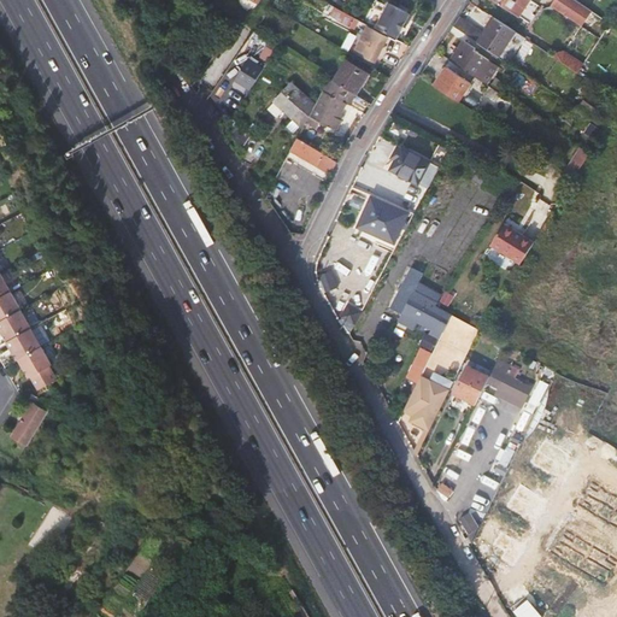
[(376,24),(388,1),(387,0),(376,0),(366,19),(376,24)]
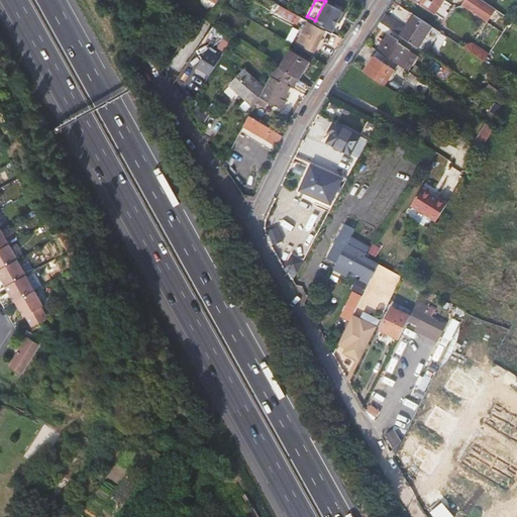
[(411,0),(428,10),(434,0),(411,0)]
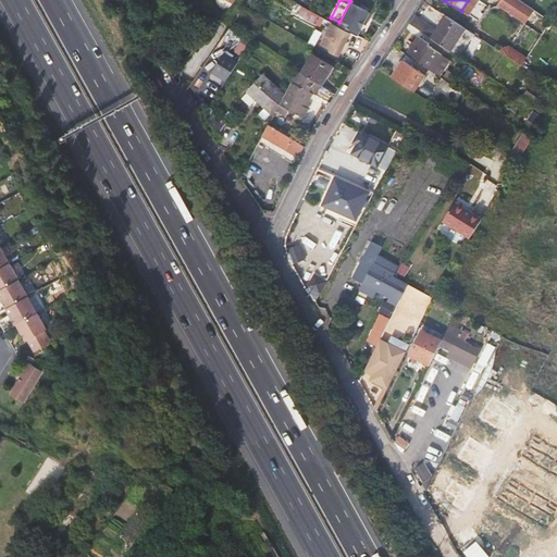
[(486,4),(480,0),(468,0),(461,11),(475,21),(486,4)]
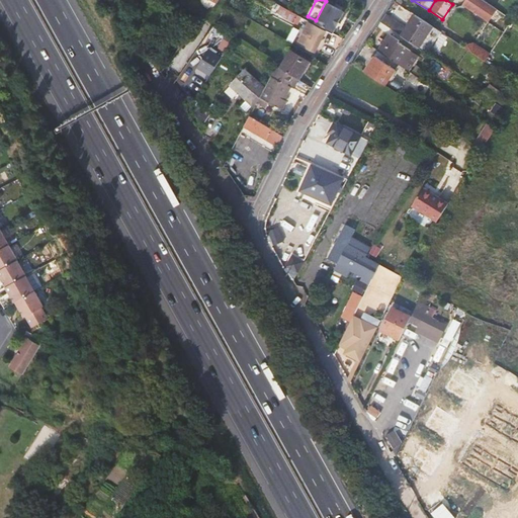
[(488,21),(496,9),(482,0),(465,0),(462,5),(488,21)]
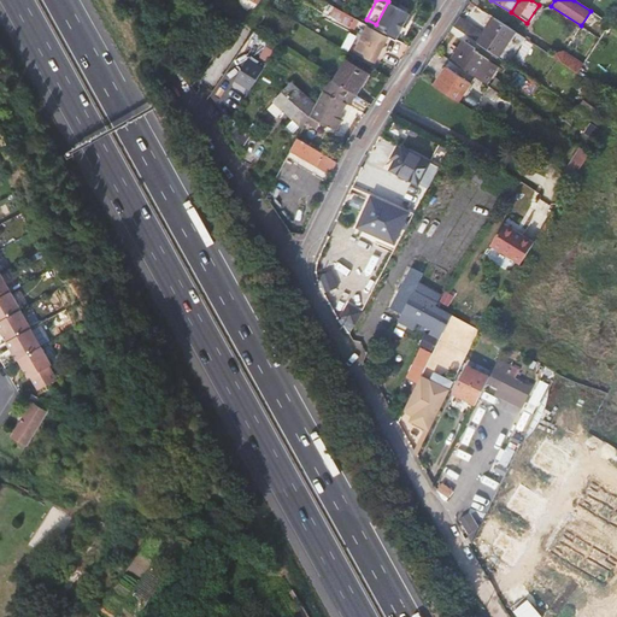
[(388,36),(397,41),(405,25),(410,15),(389,4),(376,30),(388,36)]
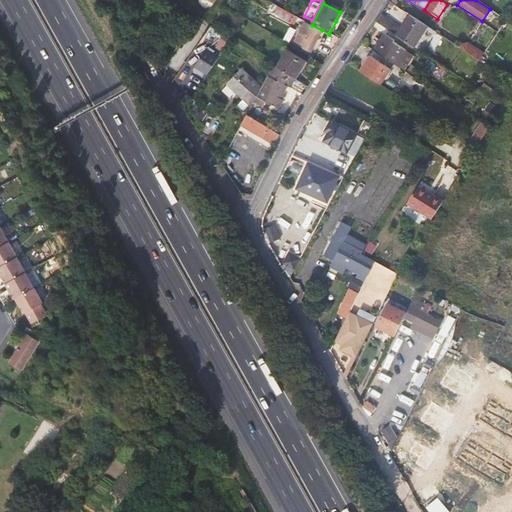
[(288,12),(284,18),(290,22),(294,15),(288,12)]
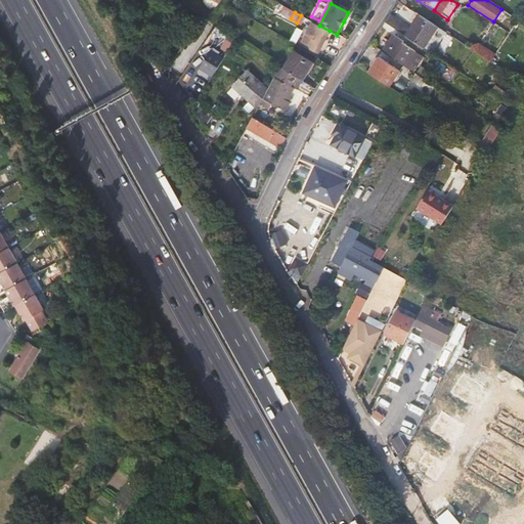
[(390,15),(385,24),(405,37),(410,29),(390,15)]
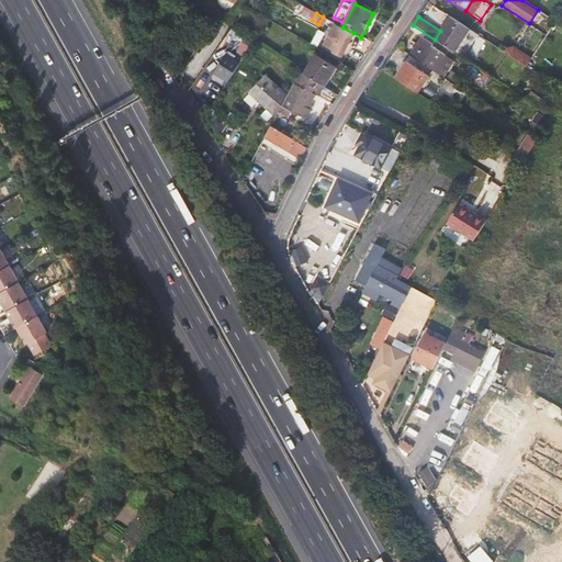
[(452,52),(453,52),(469,30),(450,17),(440,31),(435,40),(440,43),(452,52)]
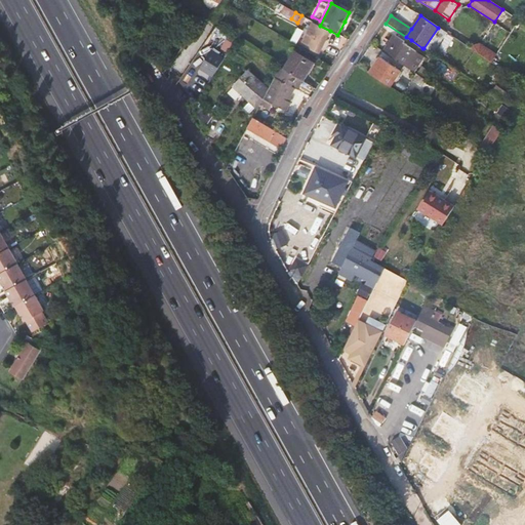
[(318,52),(330,31),(320,26),(314,23),(301,44),(318,52)]
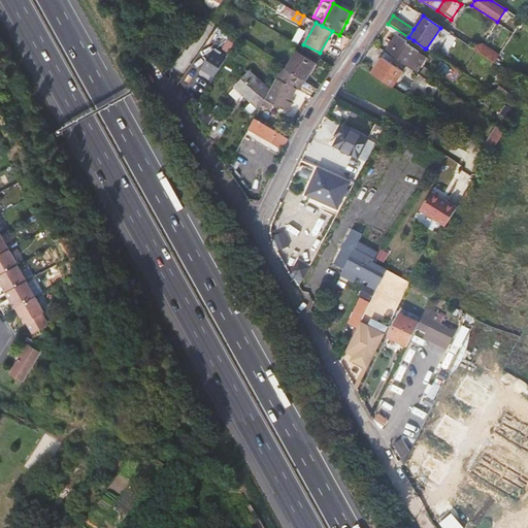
[(390,46),(386,54),(407,68),(418,54),(421,56),(425,48),(414,40),(410,44),(397,36),(392,43),(390,42),(388,45),(390,46)]
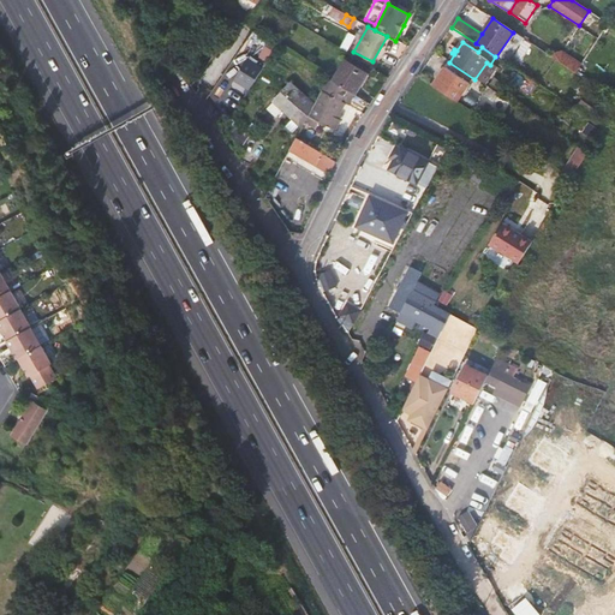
[(351,93),(353,94),(366,73),(345,60),(332,81),(347,90),(351,93)]
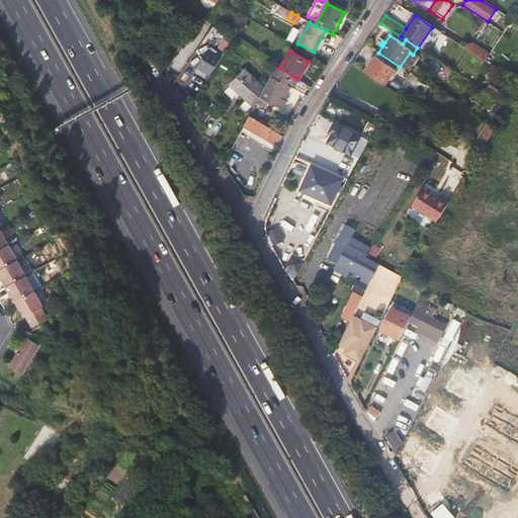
[(223,62),(210,54),(199,70),(212,78),(223,62)]
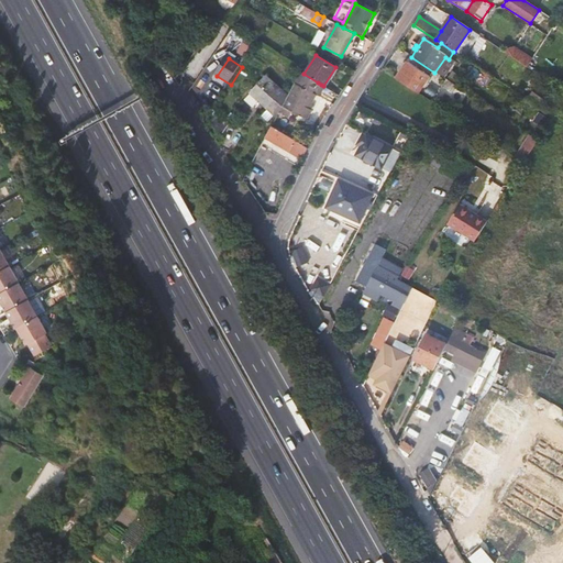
[(408,64),(397,79),(419,95),(430,78),(408,64)]
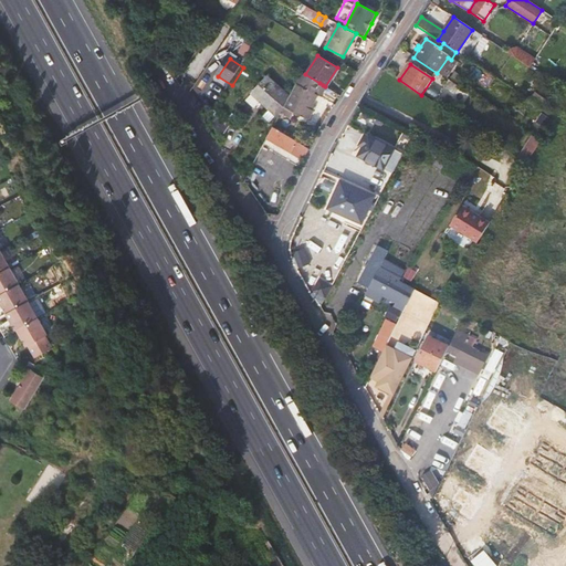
[(293,80),(296,74),(287,70),(285,74),(293,80)]
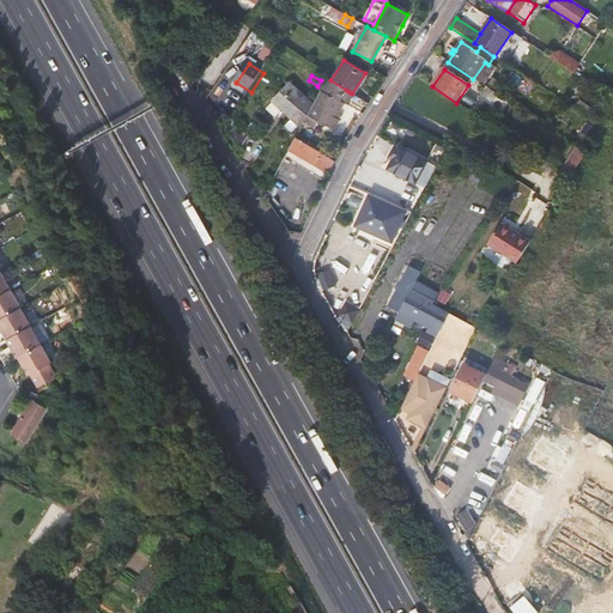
[(346,90),(331,80),(329,79),(314,108),(309,116),(322,123),(332,129),(338,119),(337,117),(350,92),(346,90)]
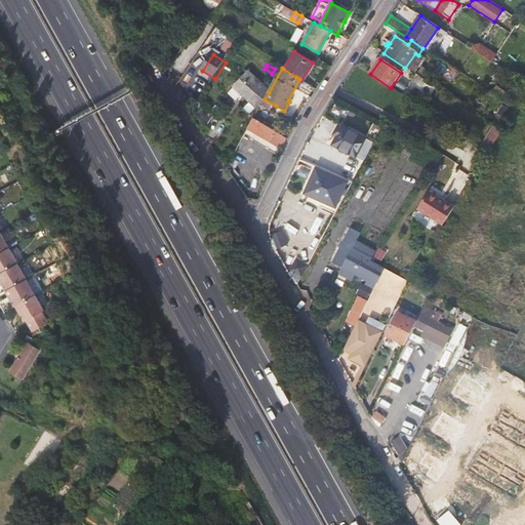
[(242,94),(258,110),(261,105),(265,99),(269,92),(249,75),(236,89),(242,94)]
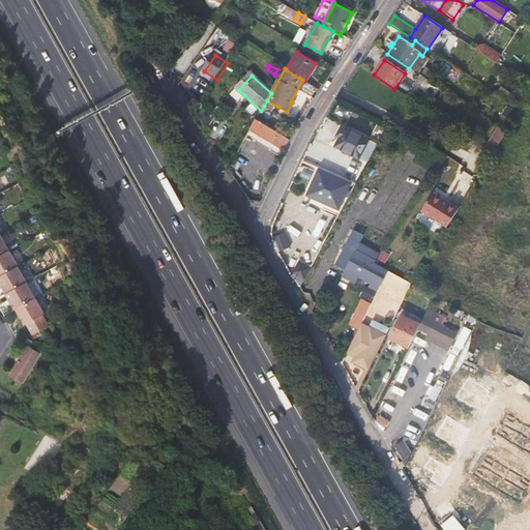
[(427,90),(431,83),(421,77),(417,84),(427,90)]
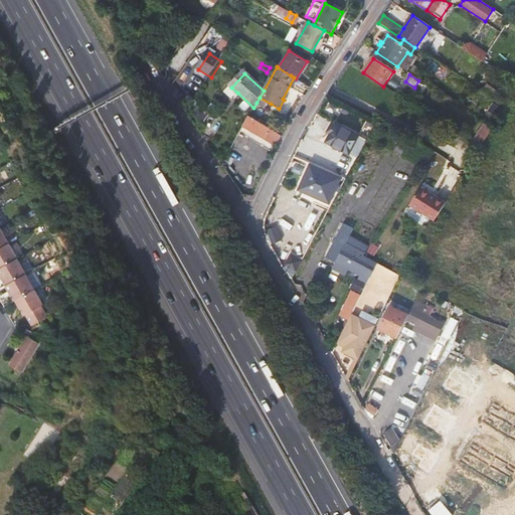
[(237,93),(231,88),(226,94),(232,99),(237,93)]
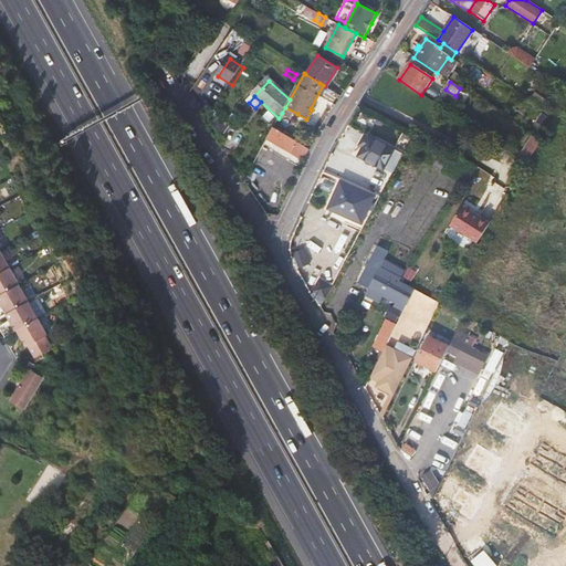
[(285,107),(282,113),(294,119),(297,114),(285,107)]
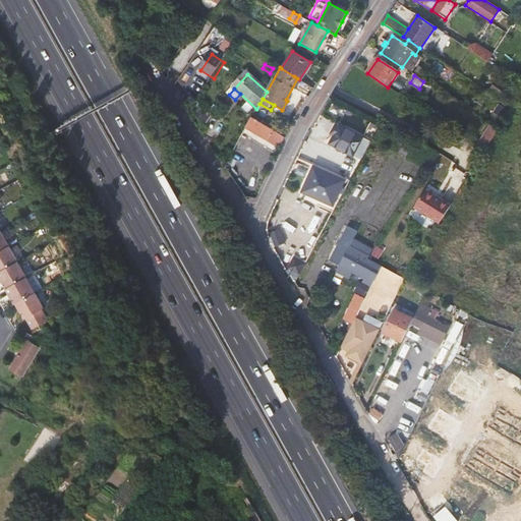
[(192,107),(204,122),(214,114),(203,100),(192,107)]
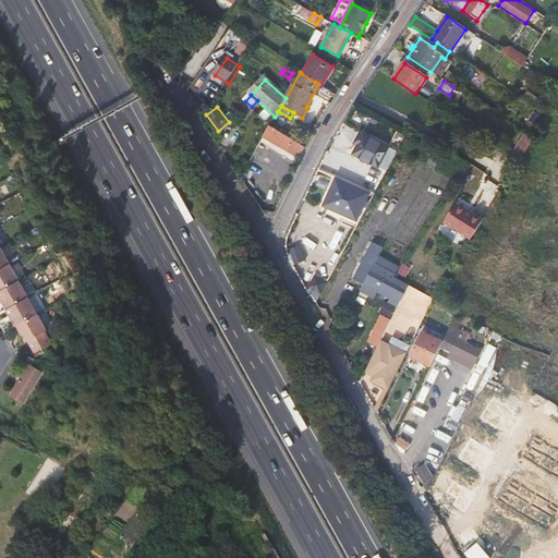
[(305,147),(270,125),(265,134),(300,156),(305,147)]
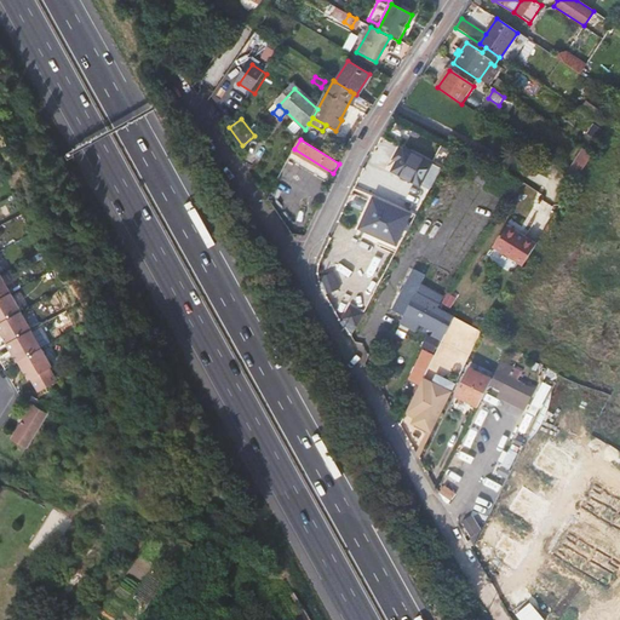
[(585,151),(581,158),(589,162),(592,156),(585,151)]
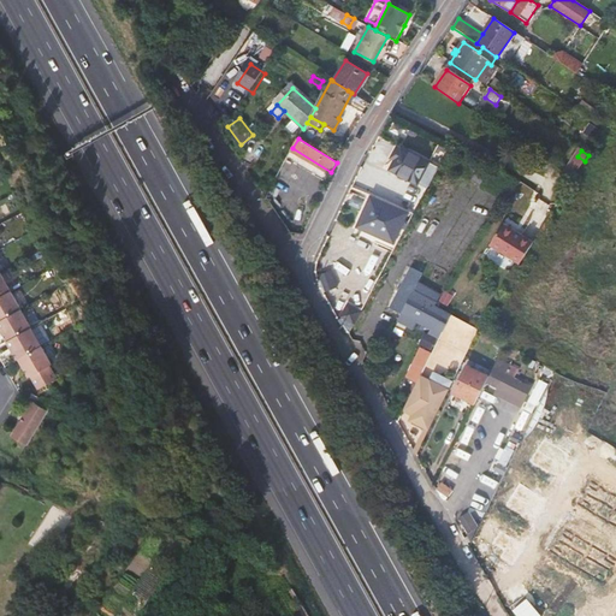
[(420,187),(431,166),(403,152),(392,172),(420,187)]
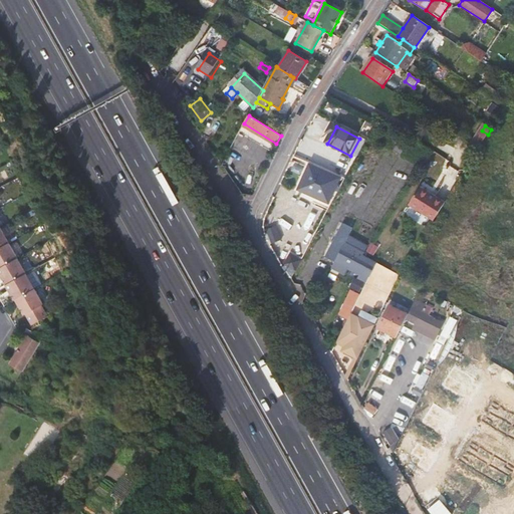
[(482,131),(475,142),(481,146),(488,135),(482,131)]
